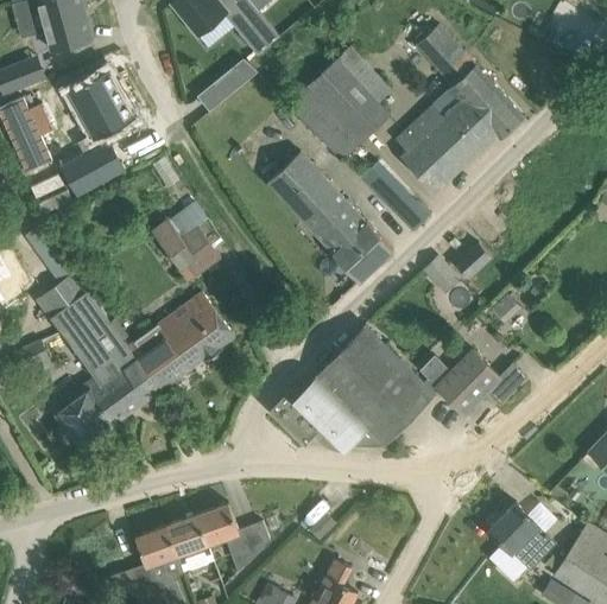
[(80,0),(38,0),(52,51),(92,40),(80,0)]
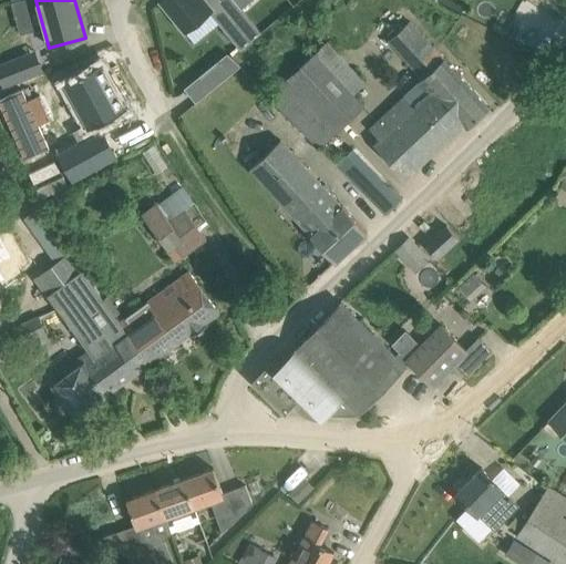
[(164,0),(160,3),(185,34),(209,14),(240,52),(260,34),(240,11),(232,0),(164,0)]
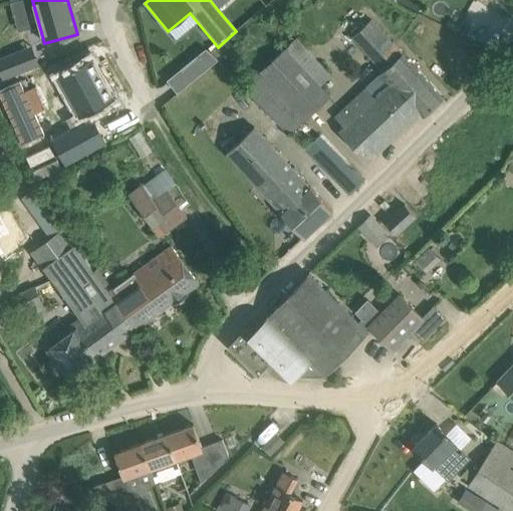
[(210,0),(218,10),(230,0),(210,0)]
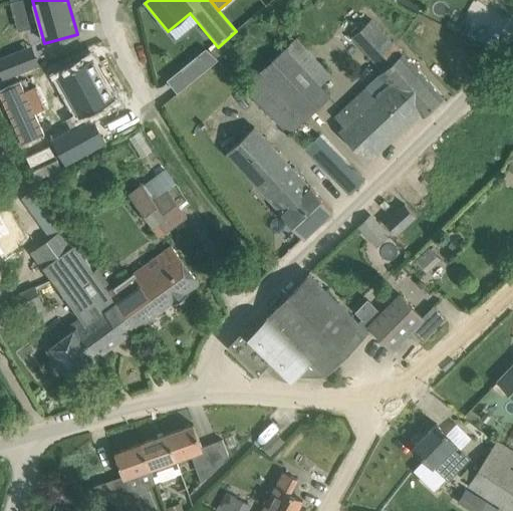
[(343,129),(338,133),(367,164),(420,114),(423,118),(443,100),(371,22),(351,39),(382,73),(379,76),(380,76),(366,90),(365,89),(334,118),(343,129)]
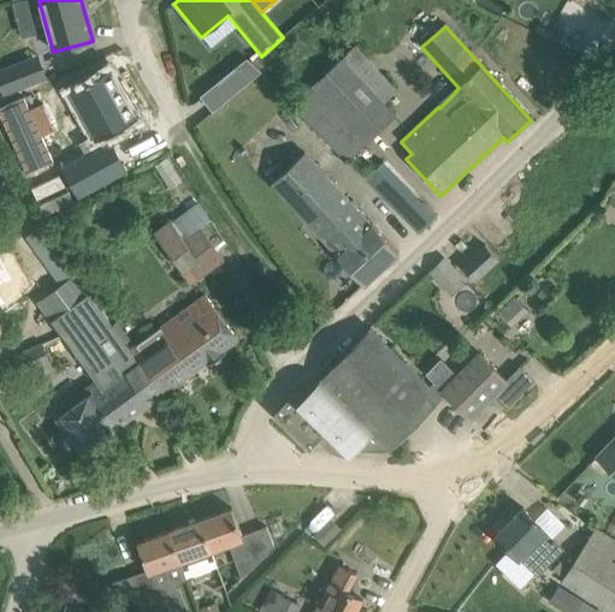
[(355,47),(291,107),(346,165),(395,118),(382,105),(396,90),(355,47)]
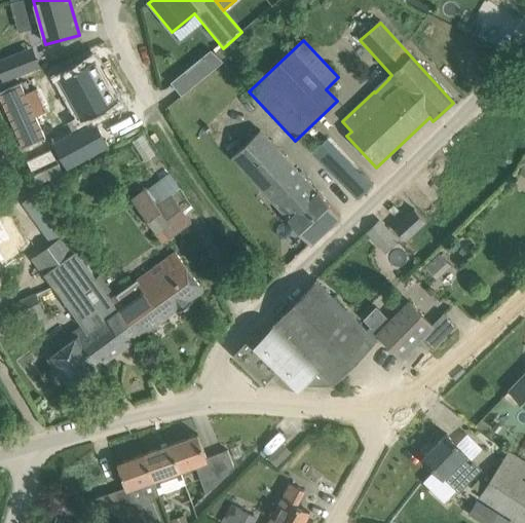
[(179,96),(221,62),(210,48),(167,82),(179,96)]
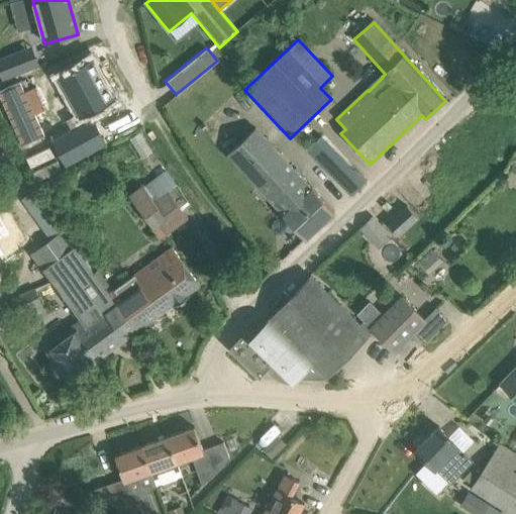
[(21,53),(0,61),(0,75),(2,81),(28,71),(21,53)]
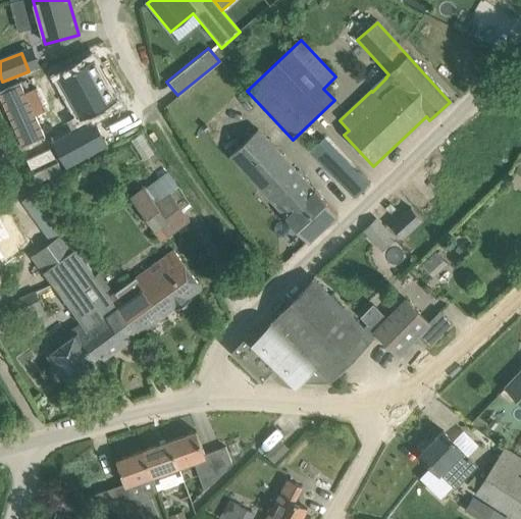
[(72,134),(54,144),(68,168),(108,147),(94,121),(91,116),(116,102),(93,60),(58,80),(79,116),(66,122),(72,134)]
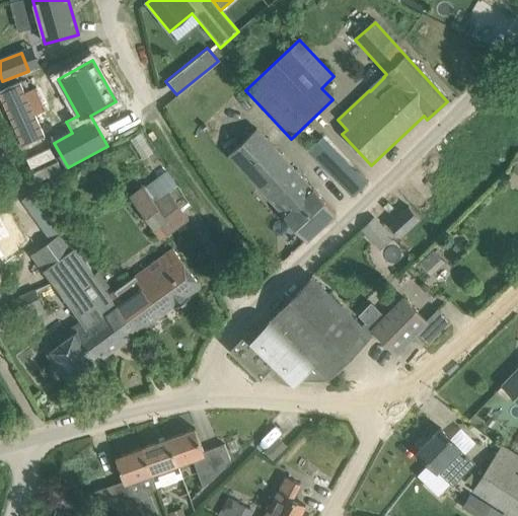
[(21,85),(0,85),(0,94),(35,95),(35,90),(21,90),(21,85)]
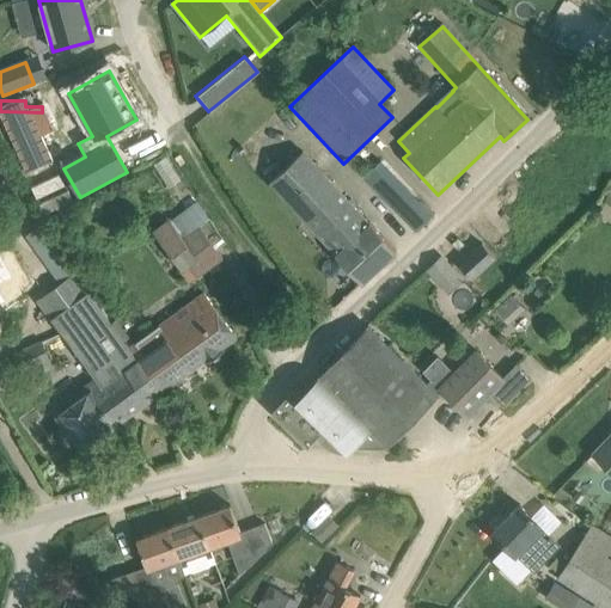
[(53,130),(44,105),(1,120),(19,173),(52,163),(42,134),(53,130)]
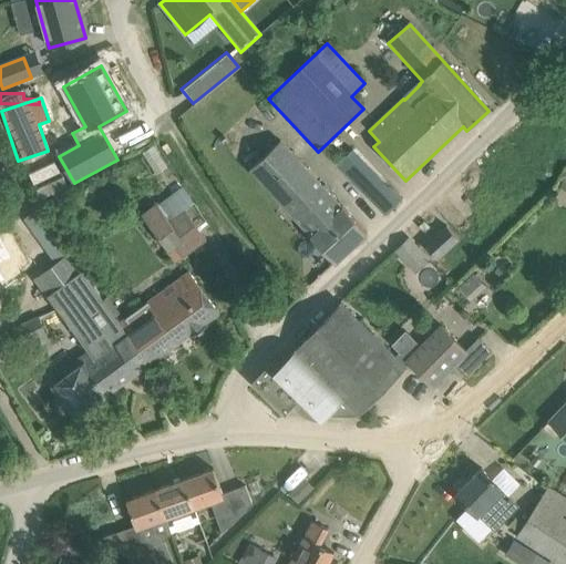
[(257,139),(236,157),(308,234),(307,235),(335,265),(367,234),(342,207),(341,208),(280,143),(269,153),(257,139)]
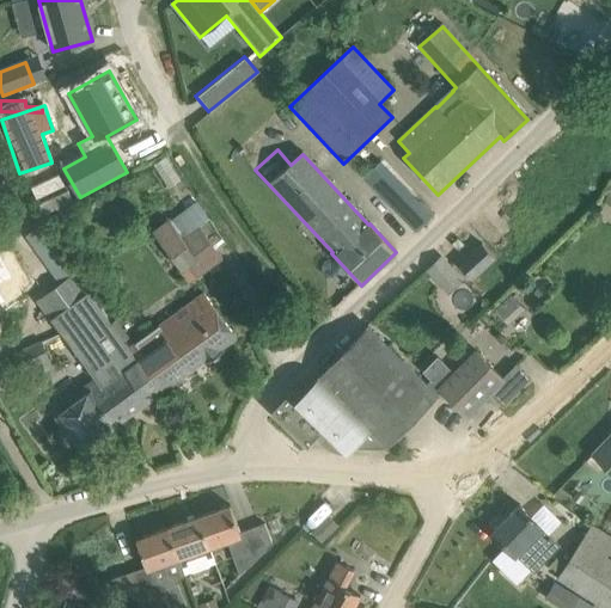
[(166,158),(156,163),(166,188),(177,183),(166,158)]
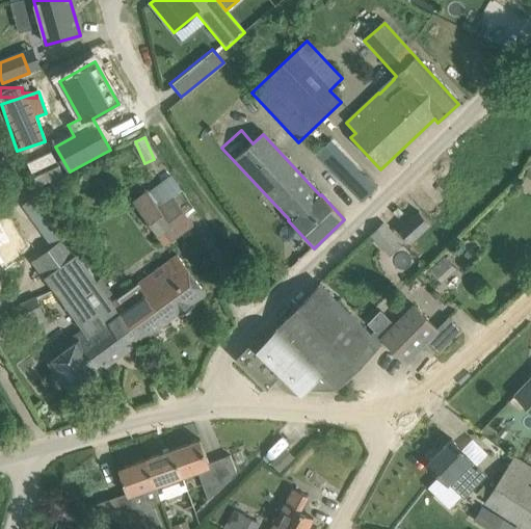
[(315,156),(362,204),(376,189),(330,141),(315,156)]
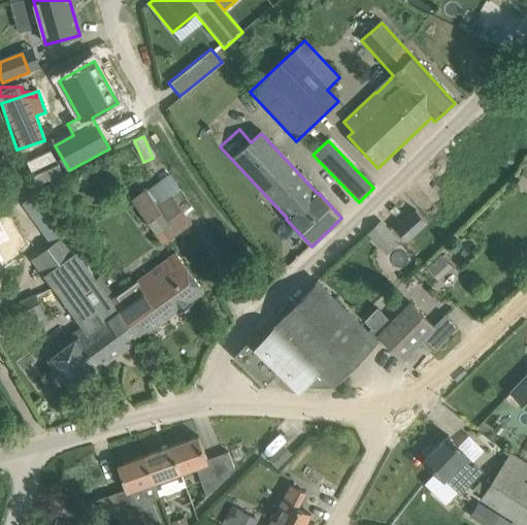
[(28,159),(34,183),(59,175),(53,152),(28,159)]
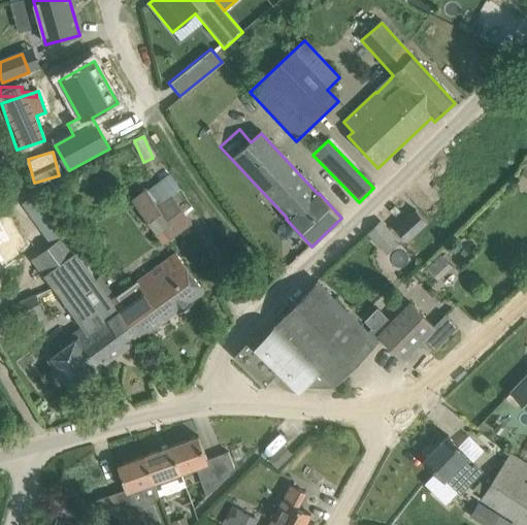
[(157,235),(155,236),(162,245),(168,240),(170,244),(193,228),(172,199),(159,210),(146,193),(133,203),(157,235)]
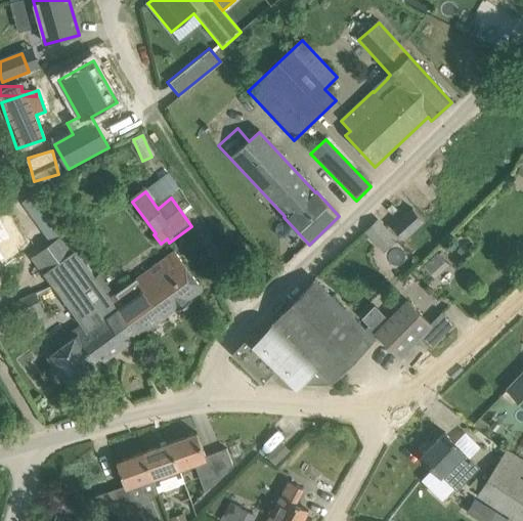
[(392,229),(403,241),(423,222),(412,210),(392,229)]
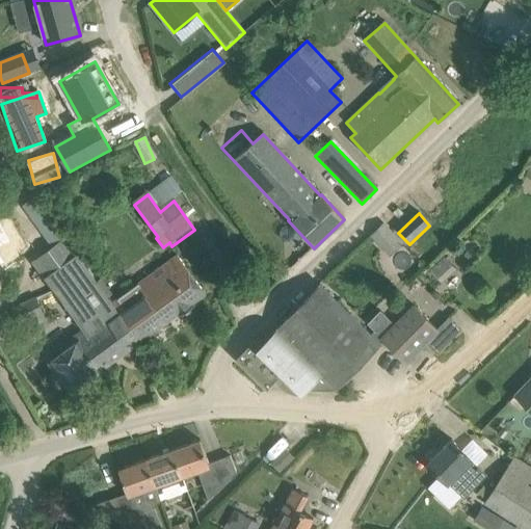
[(382,225),(371,236),(391,257),(402,246),(382,225)]
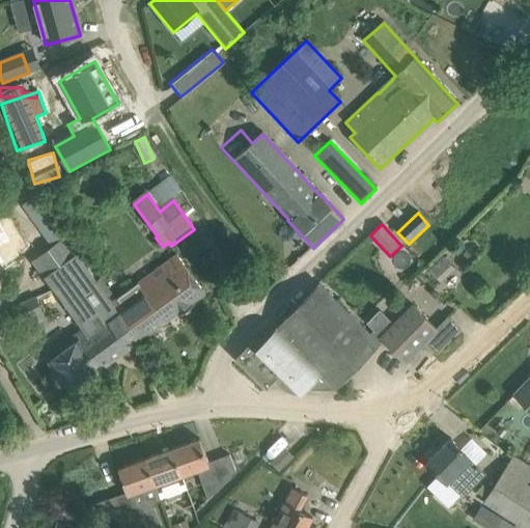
[(111,304),(73,251),(65,240),(33,264),(82,330),(56,349),(60,354),(49,363),(72,393),(102,371),(101,369),(139,342),(111,304)]
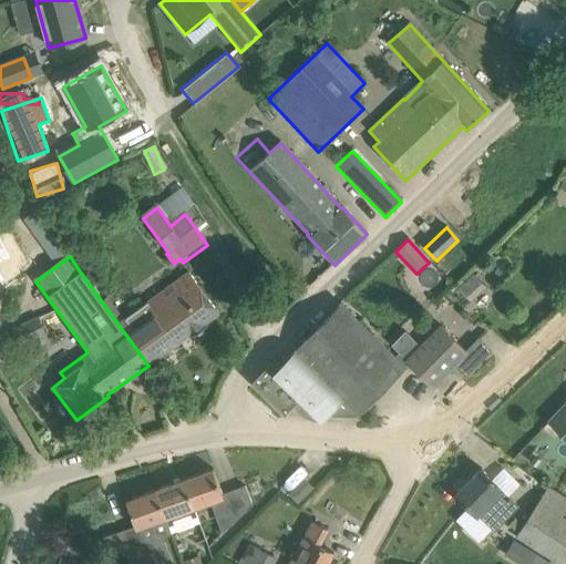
[(119,325),(148,366),(188,336),(191,339),(207,327),(205,324),(218,315),(188,274),(119,325)]
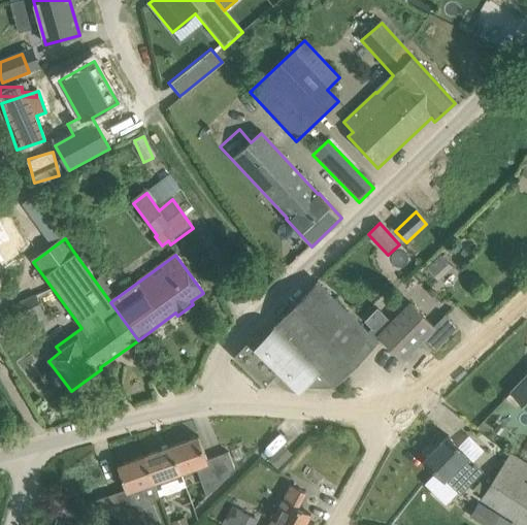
[(437,280),(451,267),(441,257),(428,269),(437,280)]
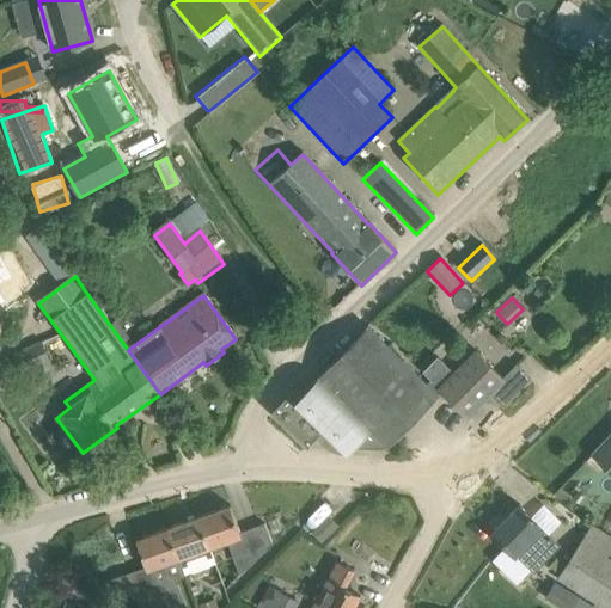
[(386,448),(438,397),(368,329),(318,380),(318,379),(300,397),(294,391),(270,415),(307,450),(317,441),(341,441),(341,450),(385,450),(386,448)]
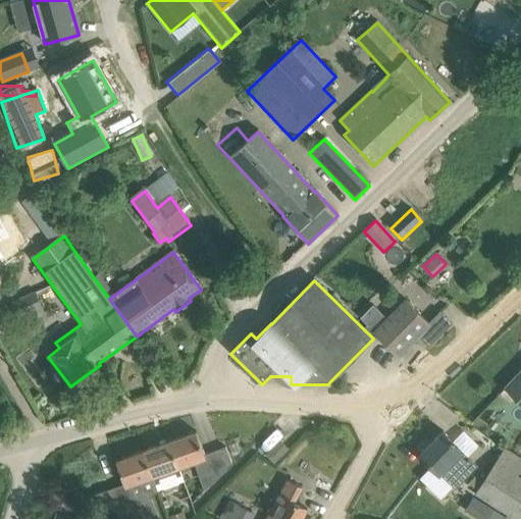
[(11,306),(19,326),(45,316),(36,296),(11,306)]
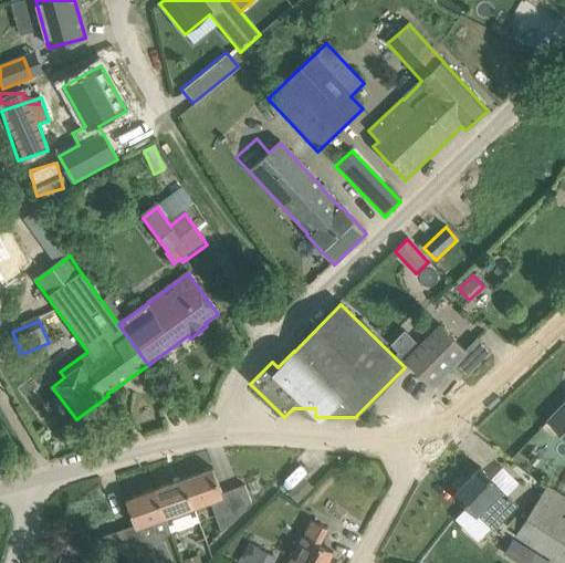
[(411,341),(395,357),(404,367),(407,363),(431,387),(452,366),(464,377),(488,353),(477,342),(466,353),(440,327),(420,348),(411,341)]
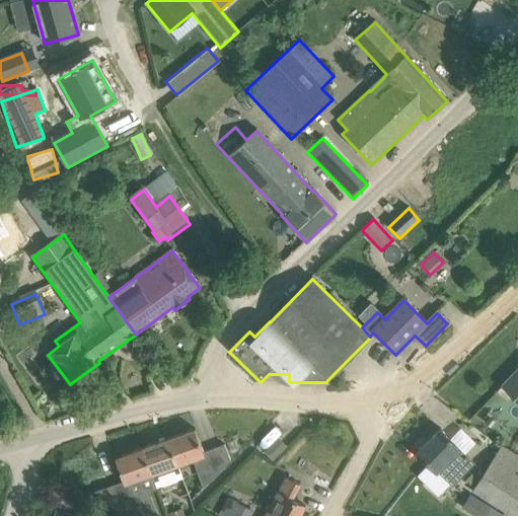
[(517,371),(503,387),(517,401),(517,371)]
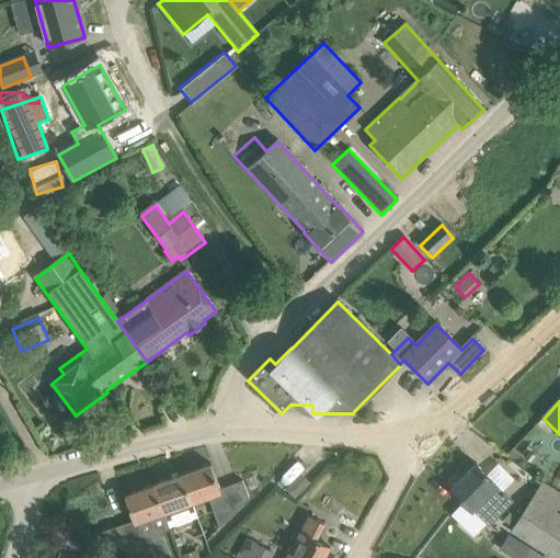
[(472,512),(489,528),(513,503),(496,487),(476,465),(450,490),(472,512)]
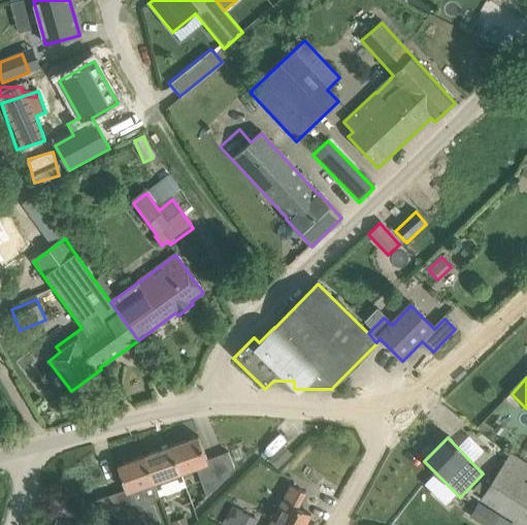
[(198,438),(171,448),(180,474),(196,468),(206,497),(234,469),(228,454),(207,461),(198,438)]
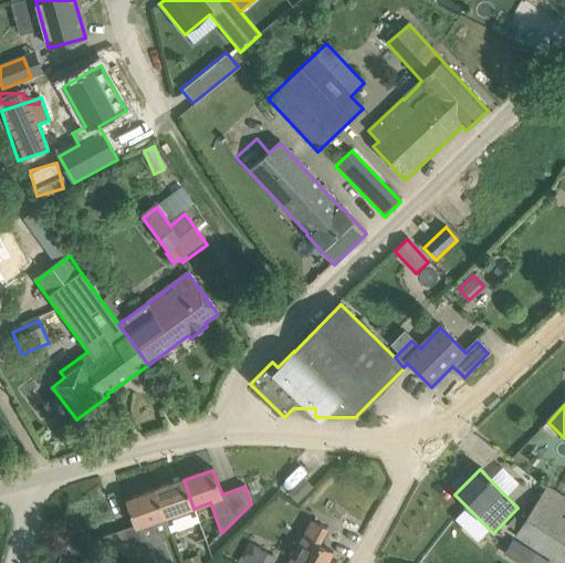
[(184,480),(155,490),(170,532),(198,521),(194,509),(184,480)]
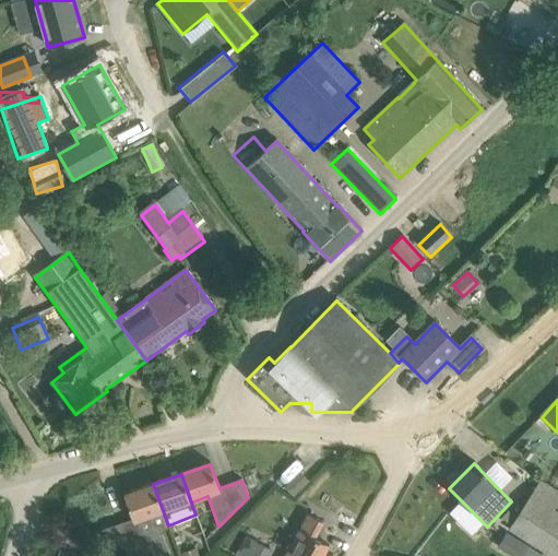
[(557,555),(557,493),(539,482),(508,531),(547,555),(557,555)]
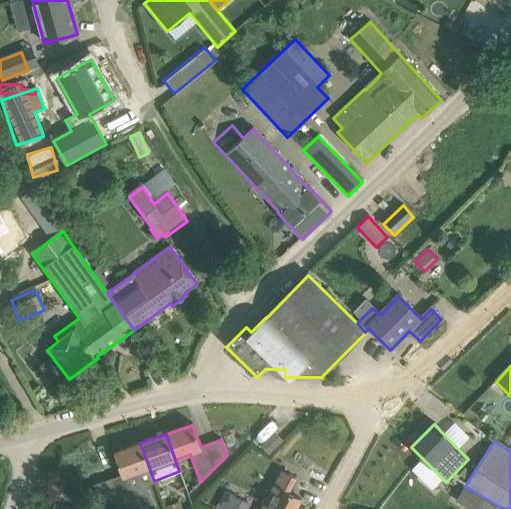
[(154,481),(140,443),(114,453),(122,476),(87,489),(118,505),(124,508),(156,508),(146,486),(154,483),(154,481)]
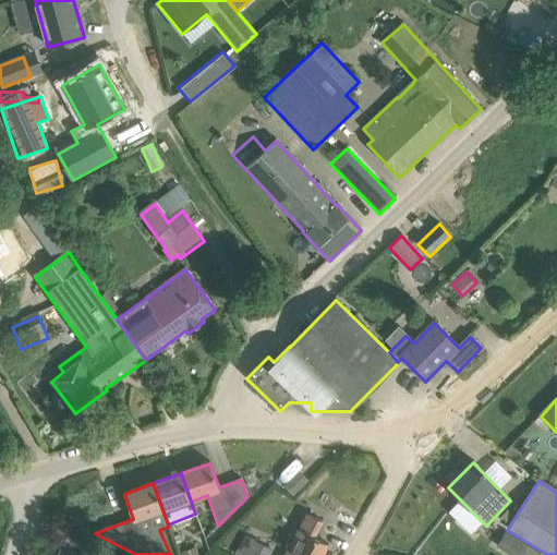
[(315,539),(323,525),(306,516),(286,554),(323,554),(328,546),(315,539)]
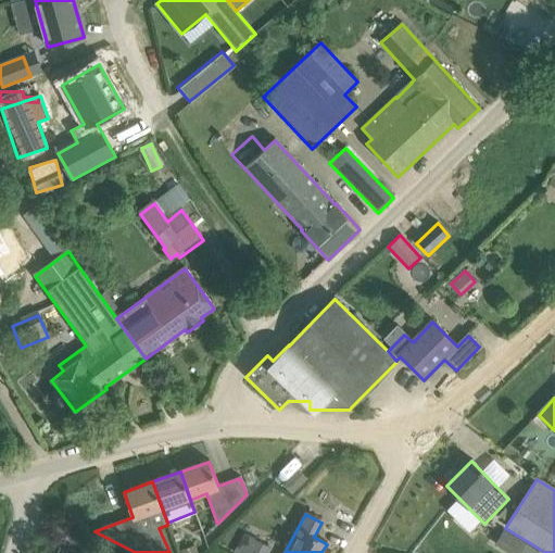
[(535,552),(503,531),(494,545),(506,552),(535,552)]
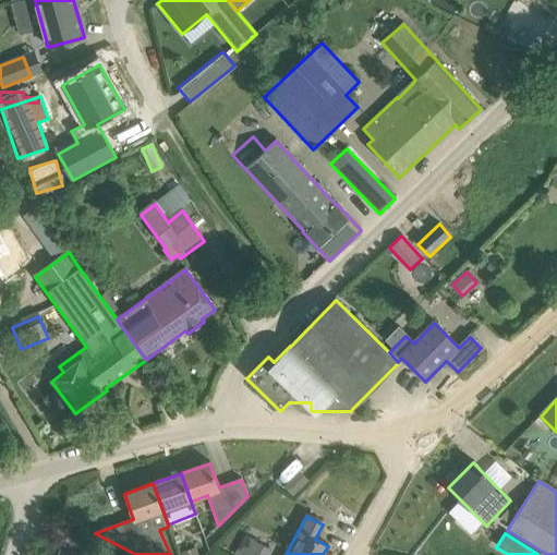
[(273,554),(274,553),(244,538),(234,554),(273,554)]
